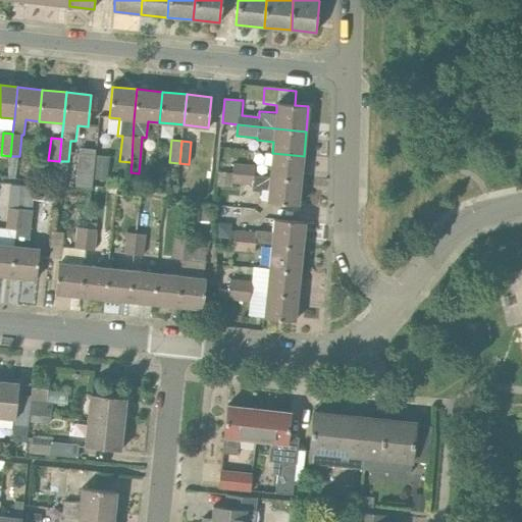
[(92,189),(92,187),(95,156),(96,150),(79,148),(74,187),(92,189)]
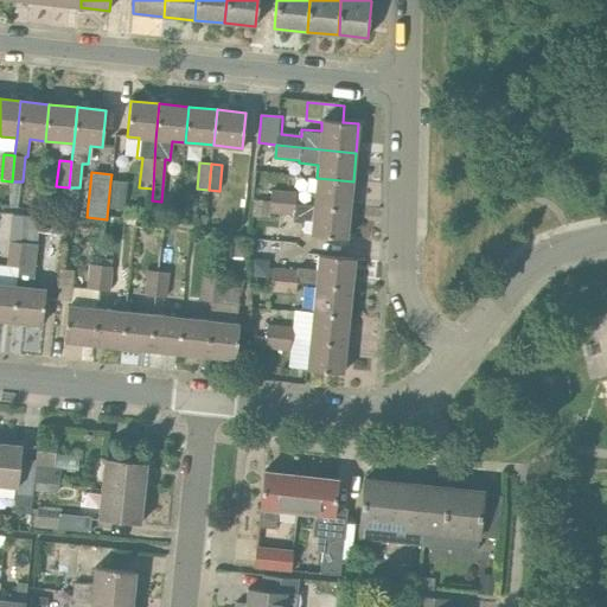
[(317,178),(314,195),(313,206),(350,210),(353,181),(317,178)]
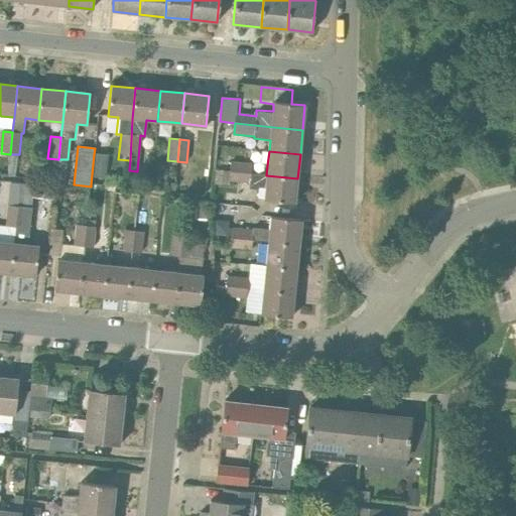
[(250,174),(251,163),(231,161),(230,172),(250,174)]
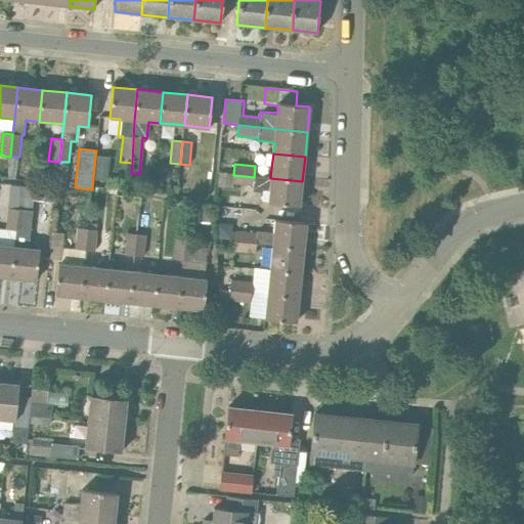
[(254,177),(233,175),(232,184),(253,186),(252,191),(261,192),(261,189),(269,190),(268,203),(300,206),(302,181),(270,178),(254,177)]
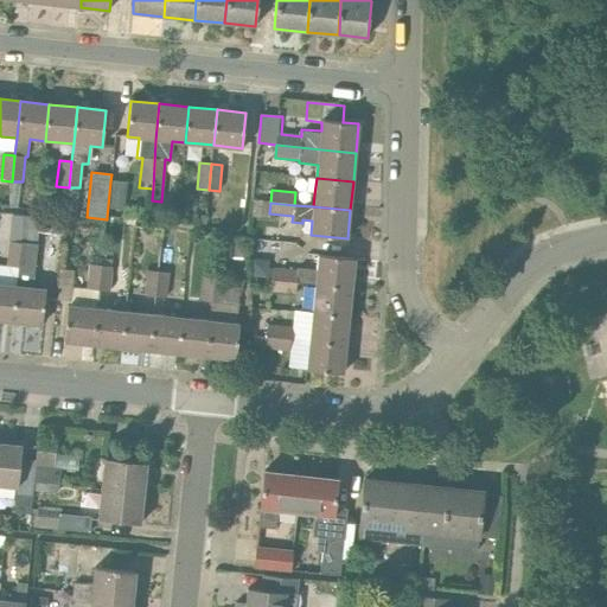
[(244,241),(234,241),(232,256),(243,257),(244,241)]
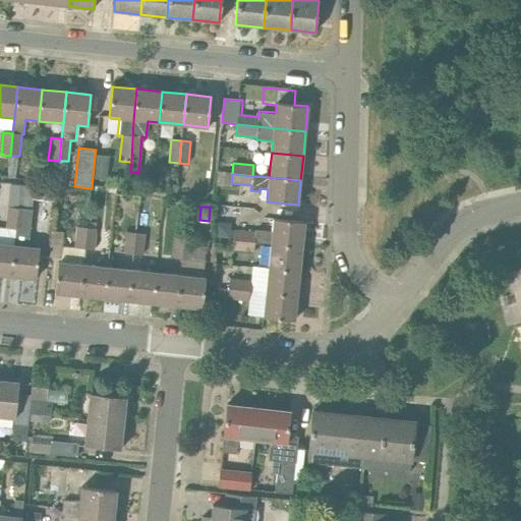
[(0,275),(11,277),(19,209),(8,208),(6,228),(1,227),(0,235),(0,275)]
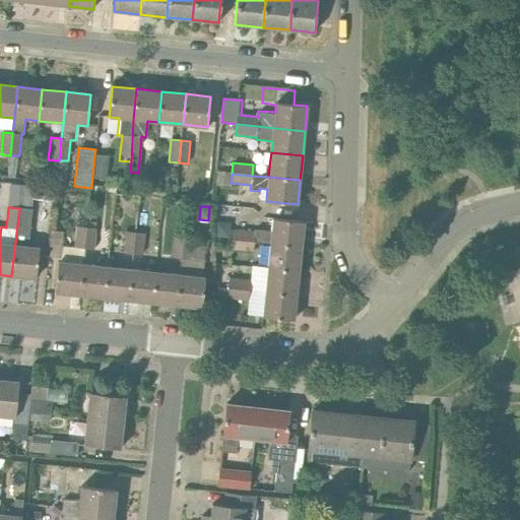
[(19,208),(11,276),(36,279),(39,248),(27,247),(31,209),(19,208)]
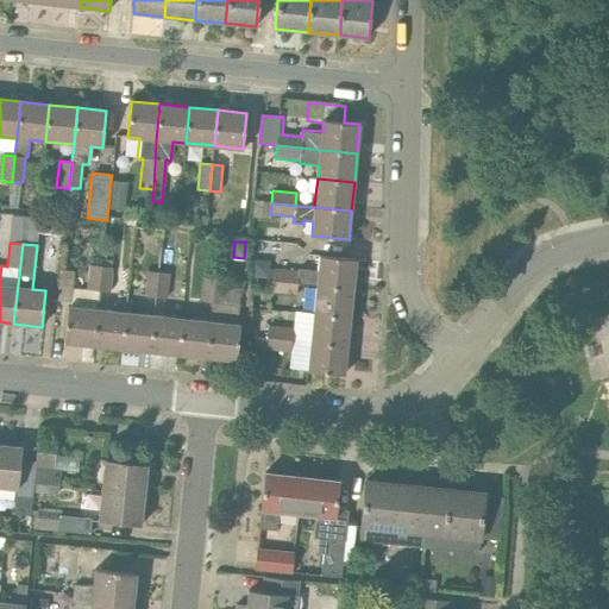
[(316,284),(353,288),(356,259),(320,256),(319,270),(297,268),(297,271),(274,269),(272,281),(297,283),(316,284)]
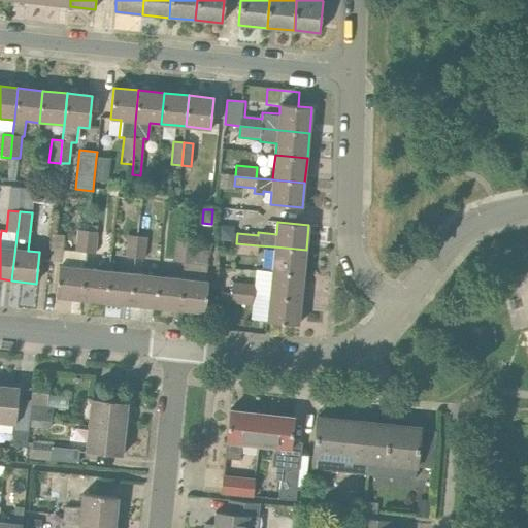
[(229,232),(224,226),(219,226),(218,237),(229,238),(229,232)]
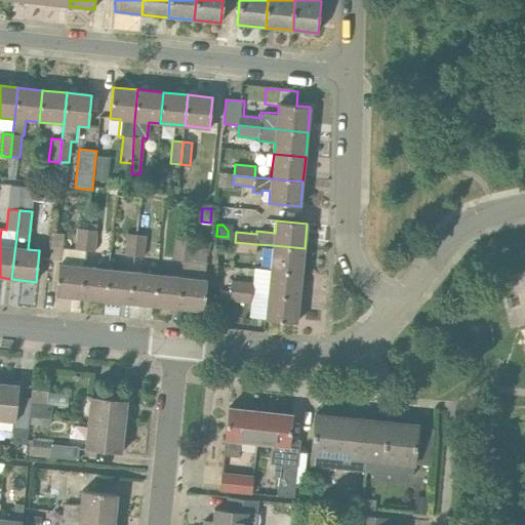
[(75,250),(85,251),(87,230),(77,228),(75,250)]
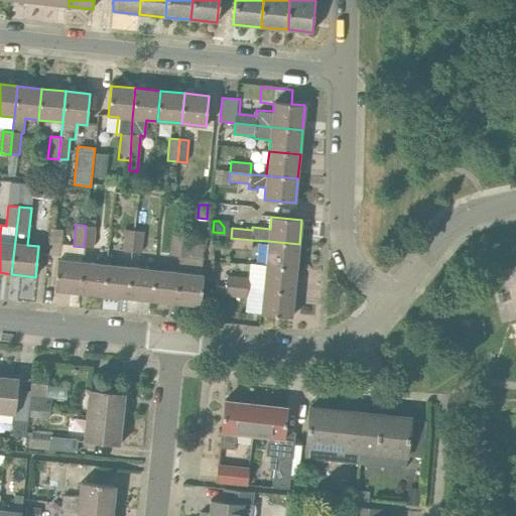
[(96,227),(86,226),(84,247),(94,248),(96,227)]
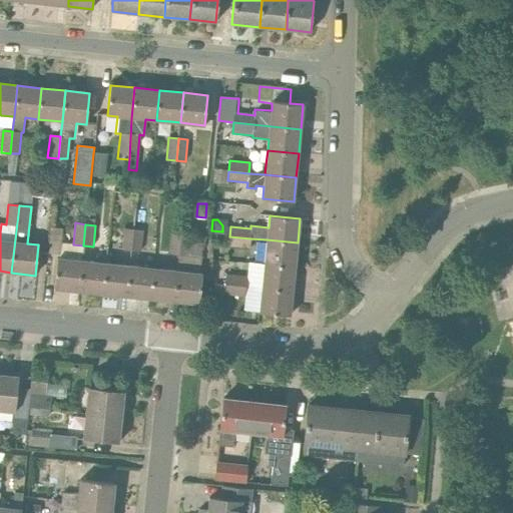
[(59,253),(61,242),(62,228),(50,227),(48,252),(58,253),(59,253)]
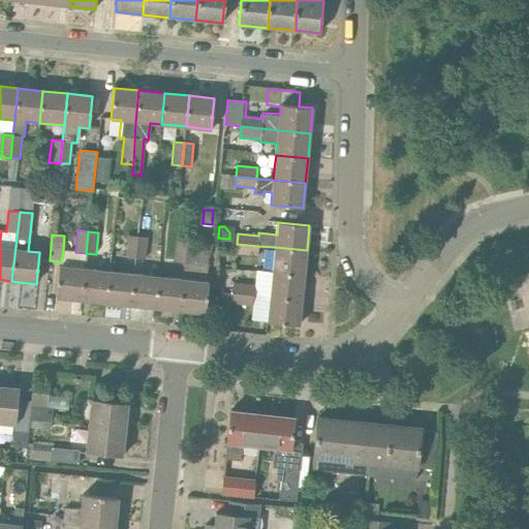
[(126,256),(135,257),(137,237),(128,236),(126,256)]
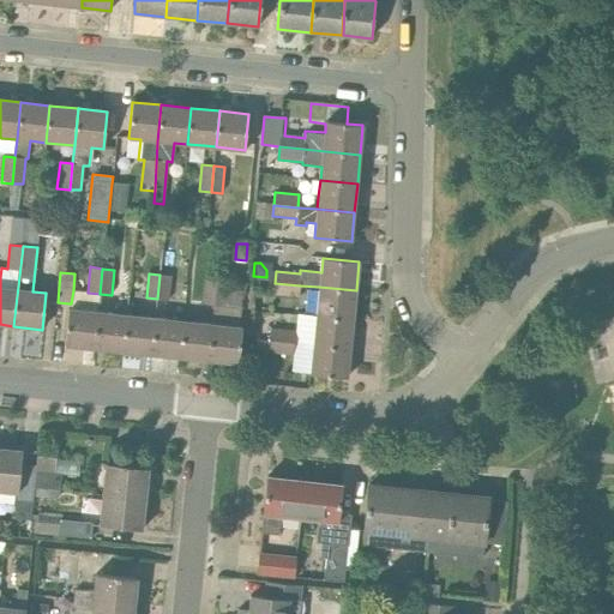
[(160,275),(157,299),(168,300),(172,276),(160,275)]
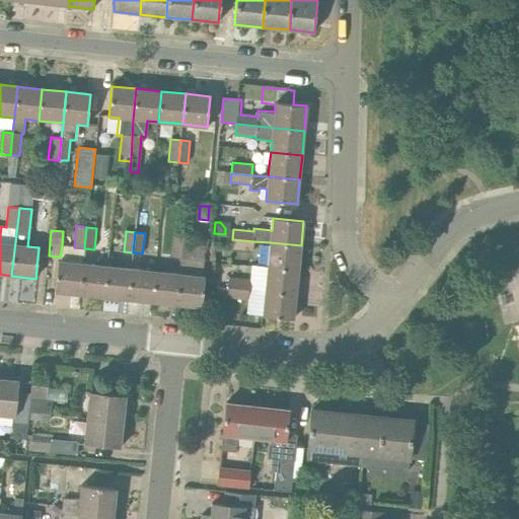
[(173,236),(171,257),(181,257),(184,237),(173,236)]
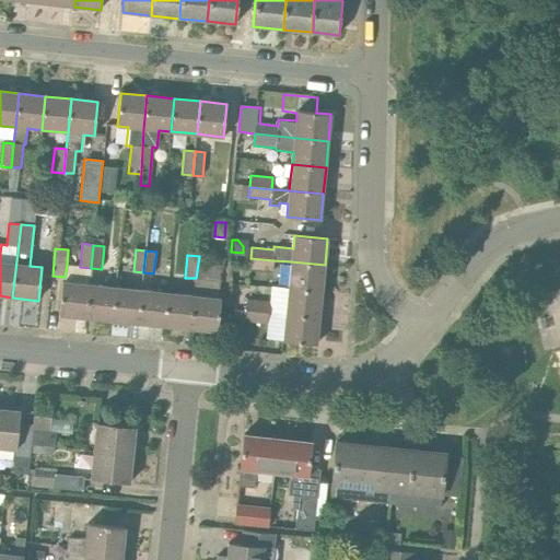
[(224,259),(199,256),(196,278),(195,295),(191,329),(218,331),(221,299),(218,299),(220,280),(222,281),(224,259)]
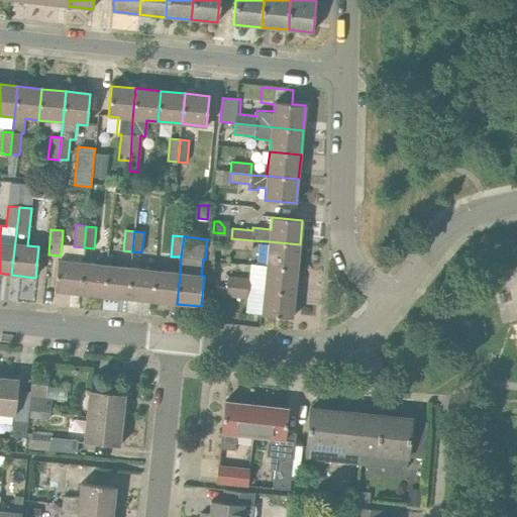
[(252,240),(231,238),(230,249),(238,249),(251,251),(252,240)]
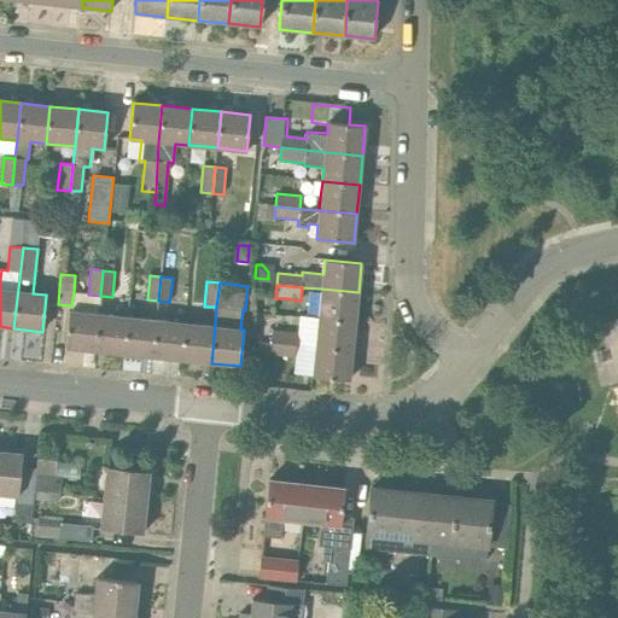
[(321,289),(321,293),(319,318),(355,322),(359,292),(321,289)]
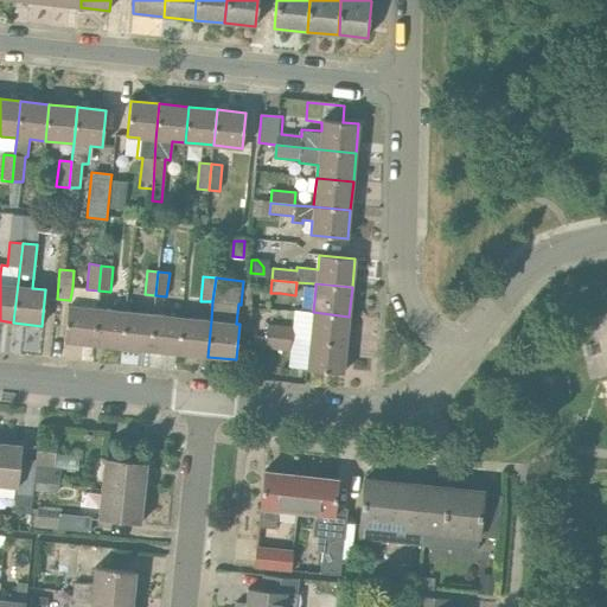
[(93,345),(96,310),(68,307),(64,342),(93,345)]
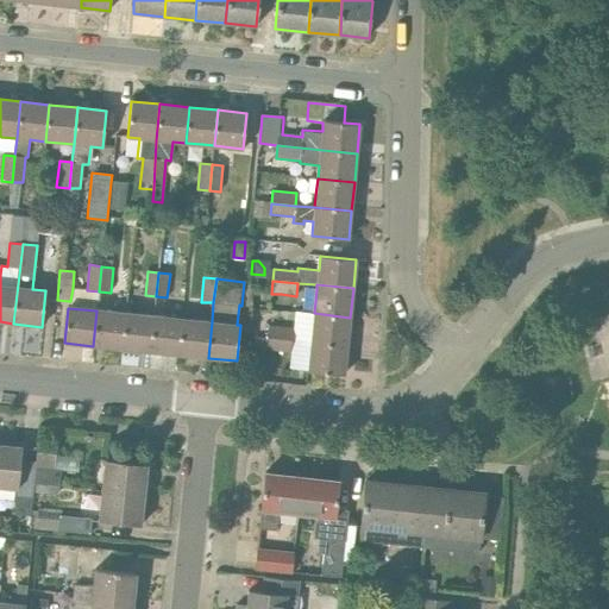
[(125,313),(112,312),(96,311),(93,346),(121,349),(125,313)]
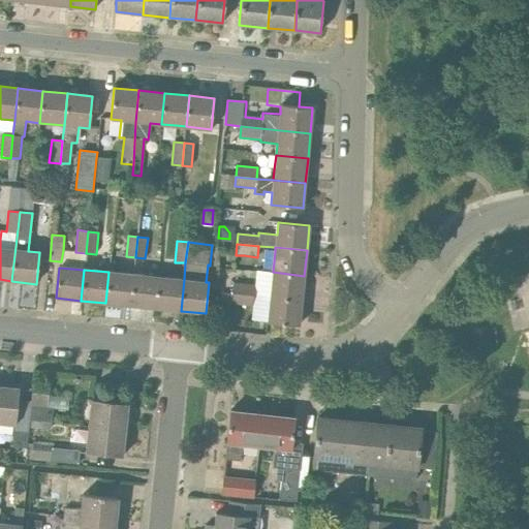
[(130,306),(134,275),(109,272),(105,303),(130,306)]
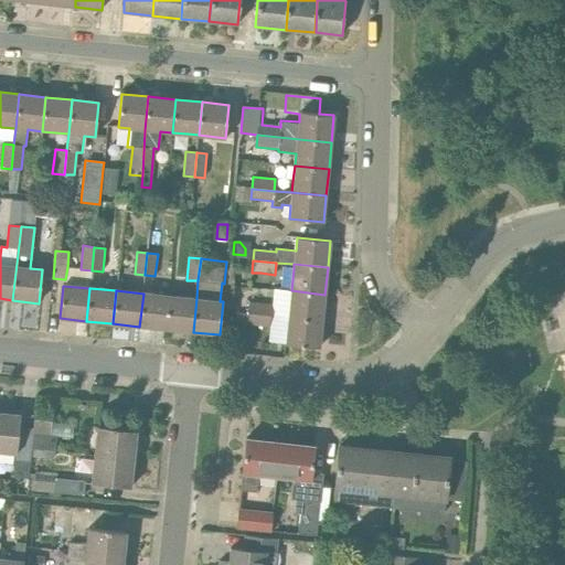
[(324,295),(291,290),(288,318),(322,321),(324,295)]
